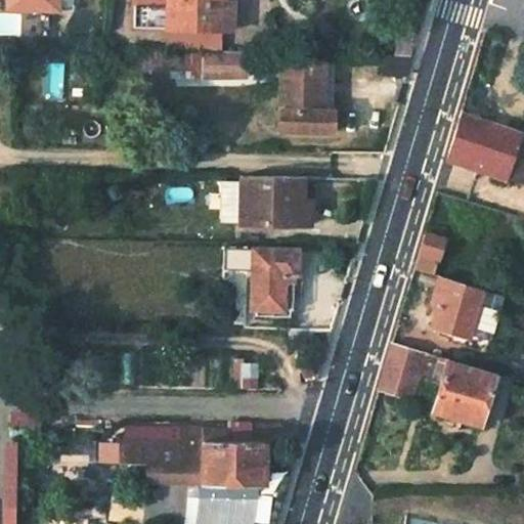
[(3,0),(3,8),(54,11),(55,0),(3,0)]
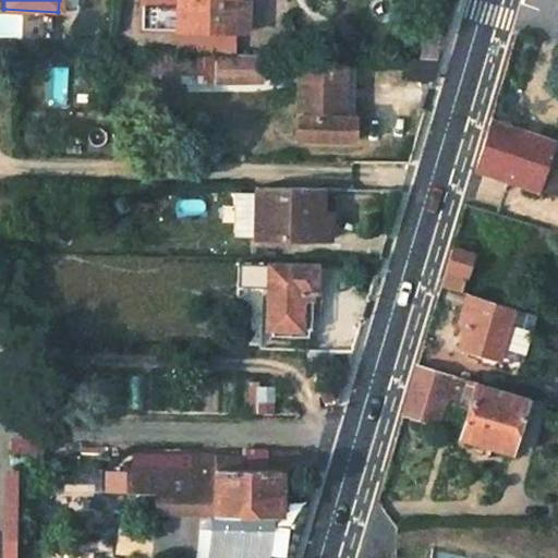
[(232,0),(142,0),(141,29),(177,31),(176,51),(208,52),(231,53),(232,32),(233,0),(232,0)]
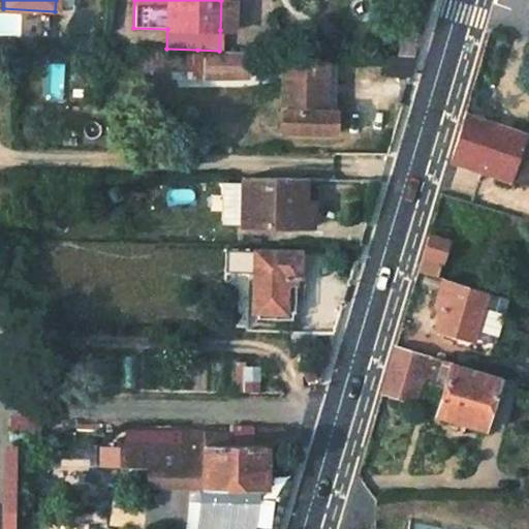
[(229,30),(230,0),(221,0),(220,30),(229,30)]
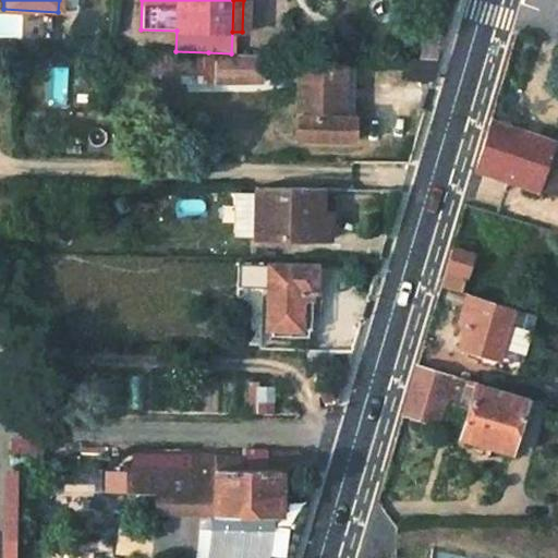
[(149,51),(148,68),(207,69),(208,52),(176,51),(149,51)]
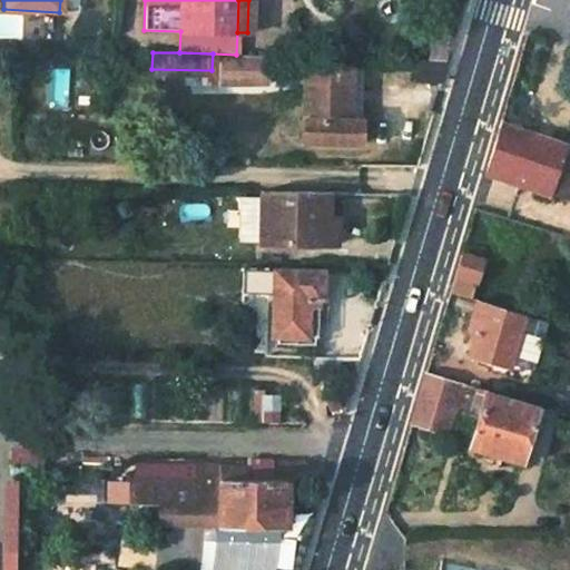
[(212,70),(210,76),(268,79),(271,55),(236,55),(213,53),(212,70)]
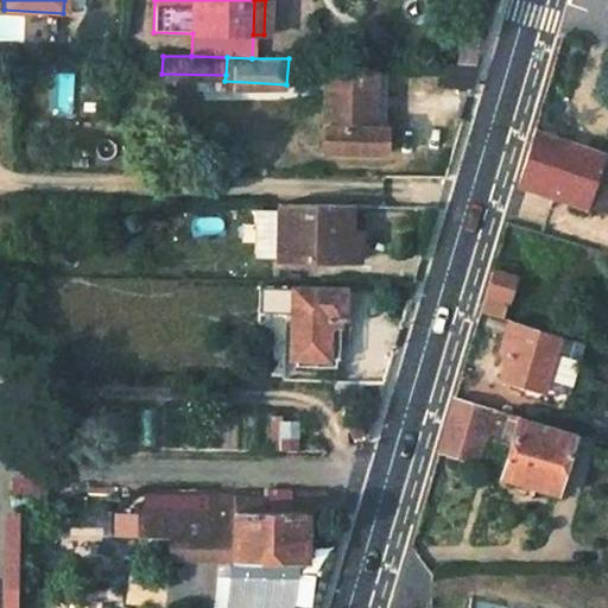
[(441,63),(441,87),(469,87),(476,64),(441,63)]
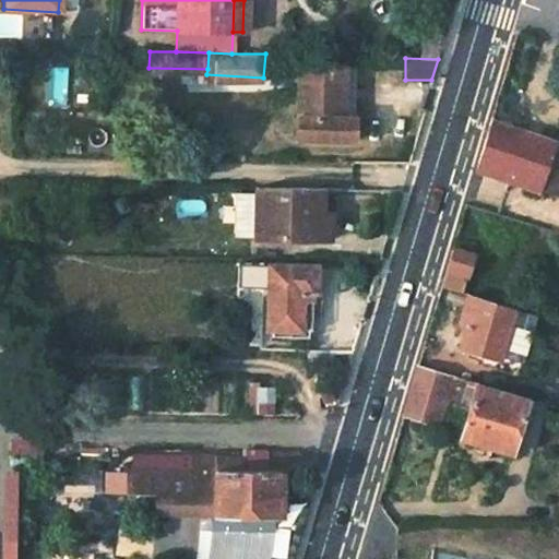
[(298,64),(297,135),(353,138),(356,67),(298,64)]
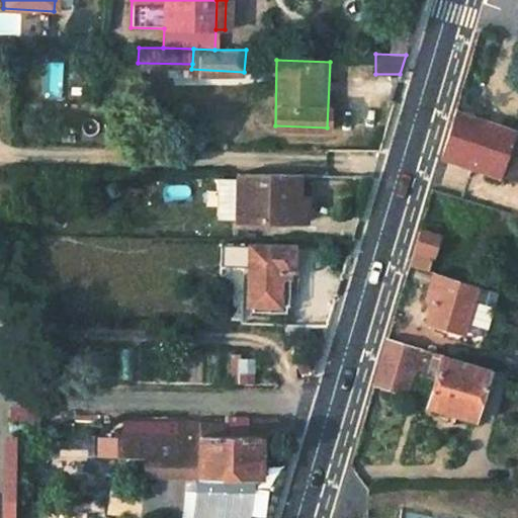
[(516,130),(453,108),(440,153),(500,173),(516,130)]
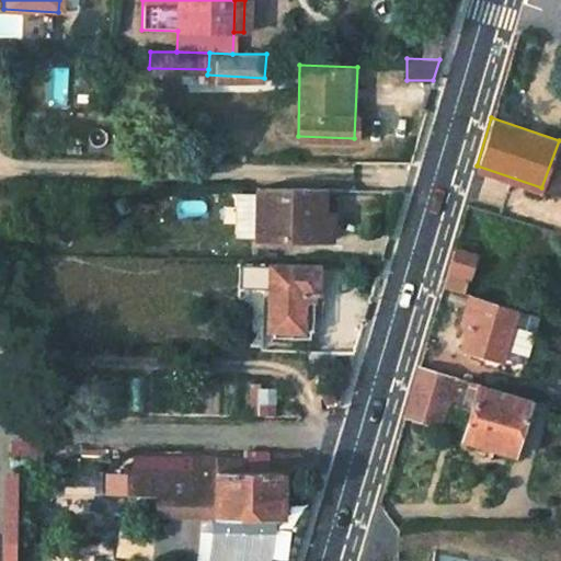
[(560,140),(559,140),(541,187),(560,193),(560,140)]
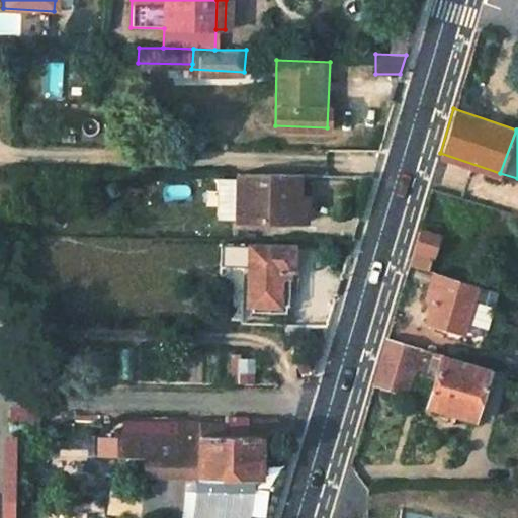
[(234,220),(303,221),(303,198),(294,197),(295,175),(235,174),(235,180),(234,220)]
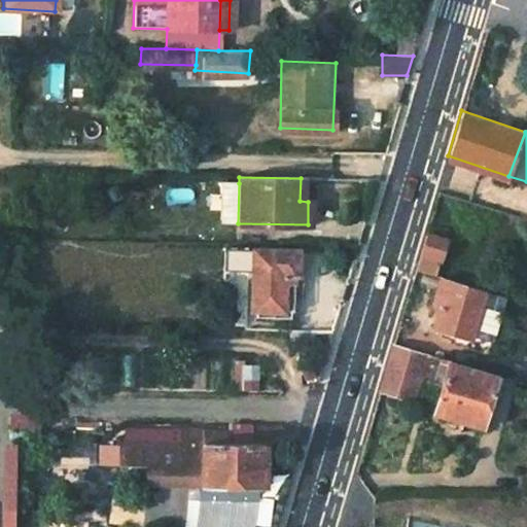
[(238,223),(239,183),(218,182),(218,223),(238,223)]
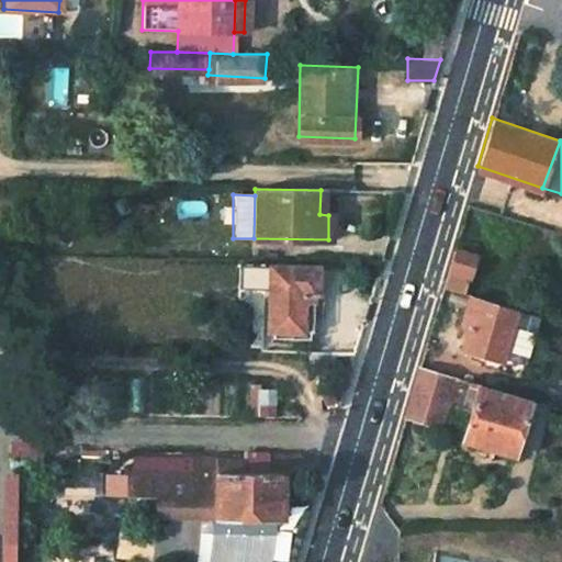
[(452,250),(441,288),(460,293),(471,256),(452,250)]
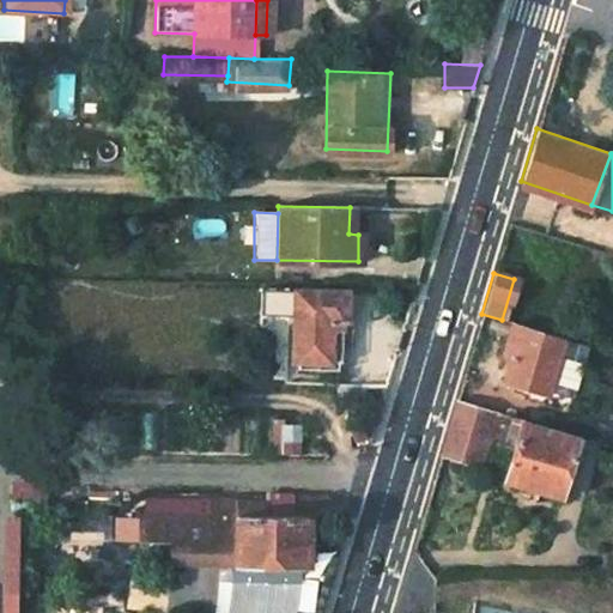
[(289,292),(284,363),(295,363),(295,370),(334,371),(335,364),(340,364),(344,320),(339,319),(341,292),(289,292)]
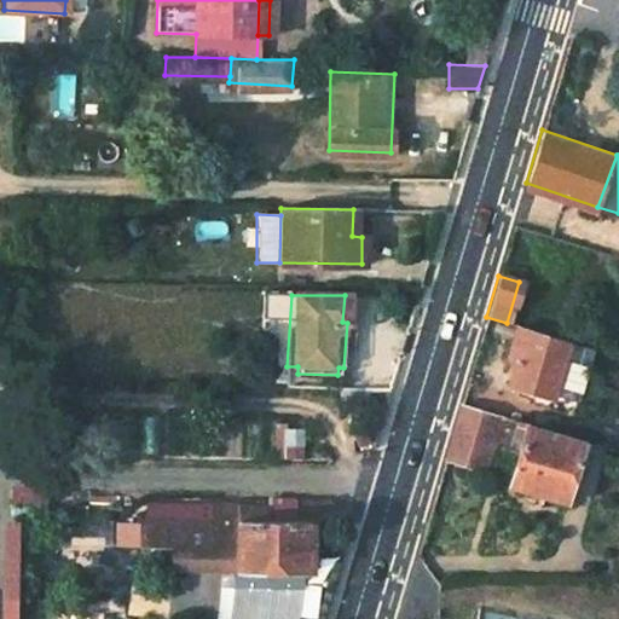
[(515,359),(507,385),(550,397),(567,342),(516,327),(507,357),(515,359)]
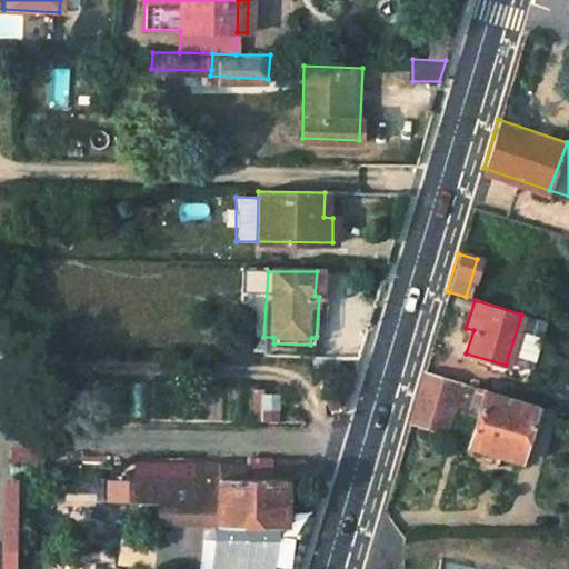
[(233,329),(233,342),(245,343),(246,330),(233,329)]
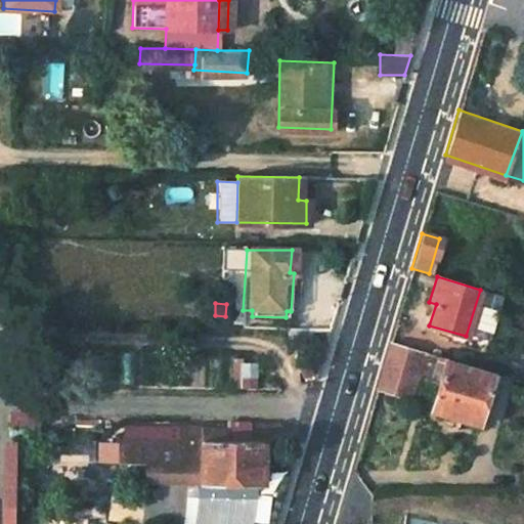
[(390,342),(376,389),(410,401),(418,378),(442,386),(435,409),(481,426),(495,378),(447,364),(449,359),(390,342)]
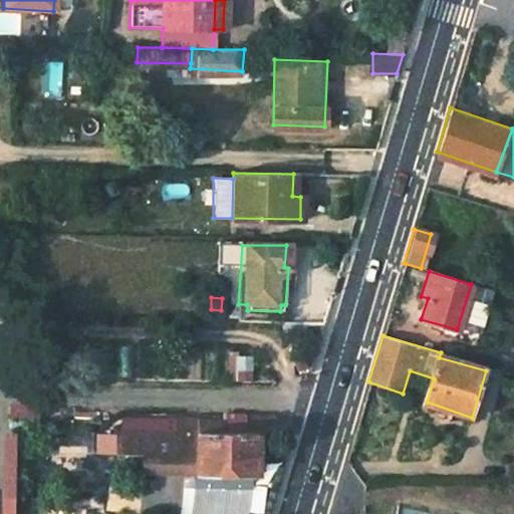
[(257,419),(255,437),(290,438),(295,420),(257,419)]
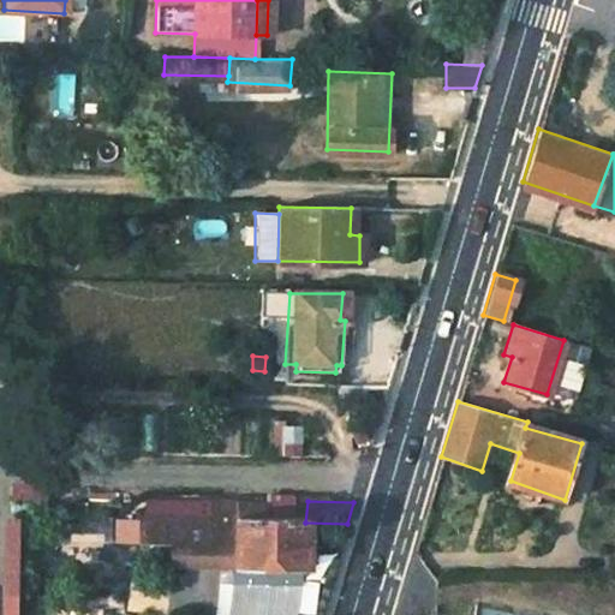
[(136,521),(135,549),(166,549),(165,567),(304,568),(305,523),(263,523),(263,509),(204,509),(204,523),(136,521)]
